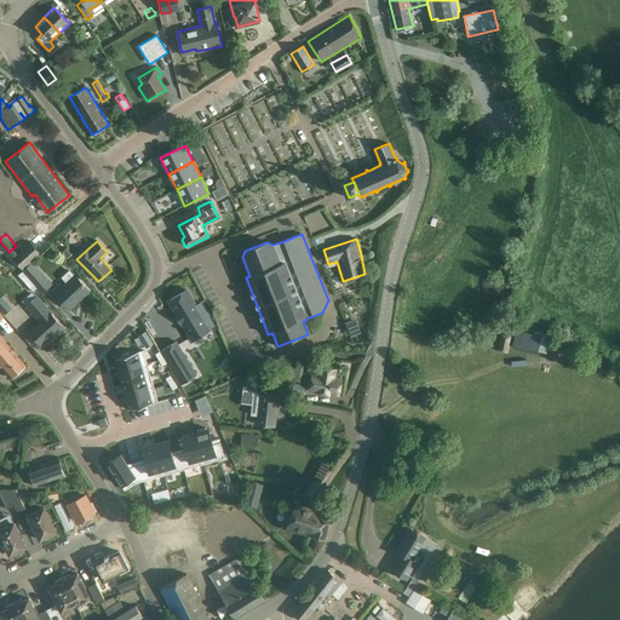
[(12,259),(23,270),(41,254),(30,242),(12,259)]
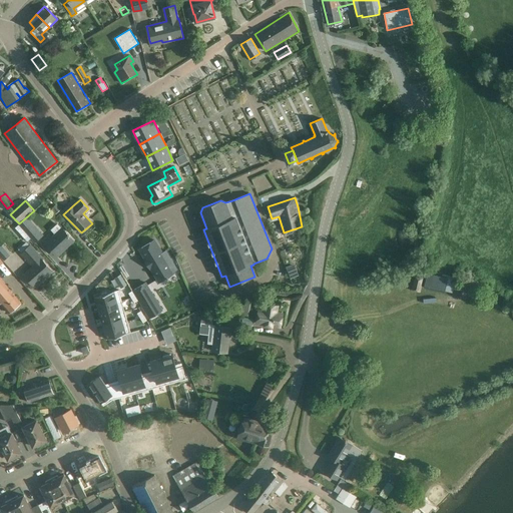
[(51,208),(56,214),(61,209),(56,204),(51,208)]
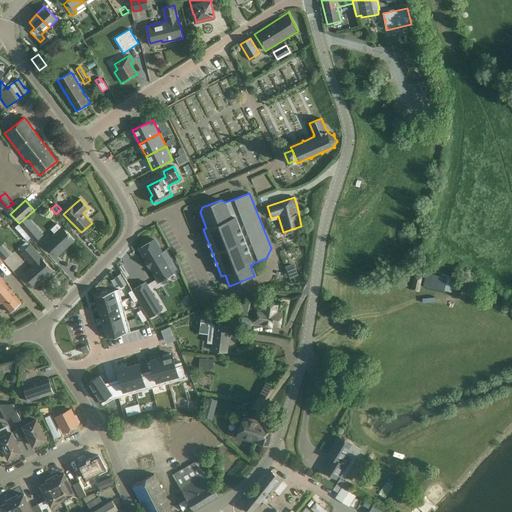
[(42,235),(26,217),(19,223),(34,241),(42,235)]
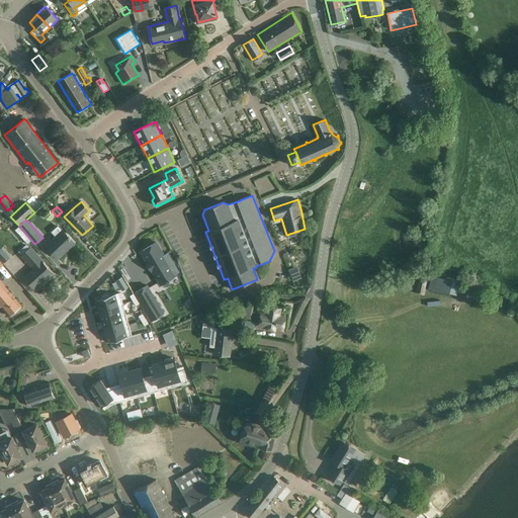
[(51,237),(44,243),(51,251),(58,258),(64,252),(63,251),(73,242),(66,234),(63,231),(62,231),(58,227),(52,233),(56,236),(53,239),(51,237)]
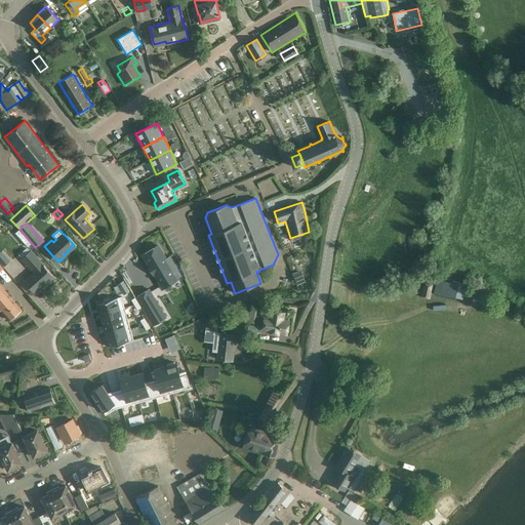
[(159,244),(140,254),(148,266),(147,266),(154,276),(162,289),(179,279),(178,278),(182,276),(170,256),(167,257),(159,244)]
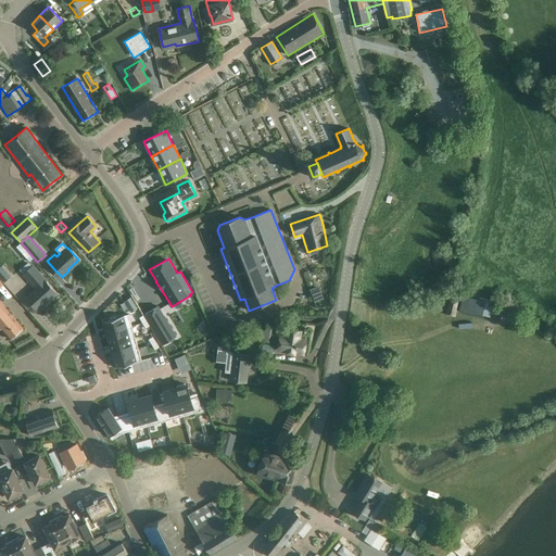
[(47,280),(34,265),(23,275),(36,289),(26,298),(37,311),(55,293),(46,281),(47,280)]
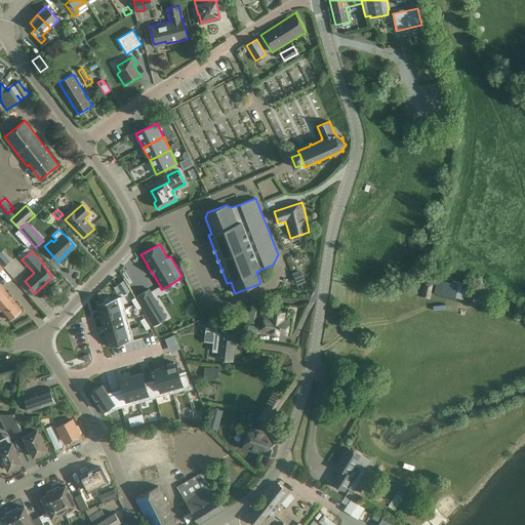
[(301,270),(292,273),(296,284),(297,285),(306,282),(306,281),(301,270)]
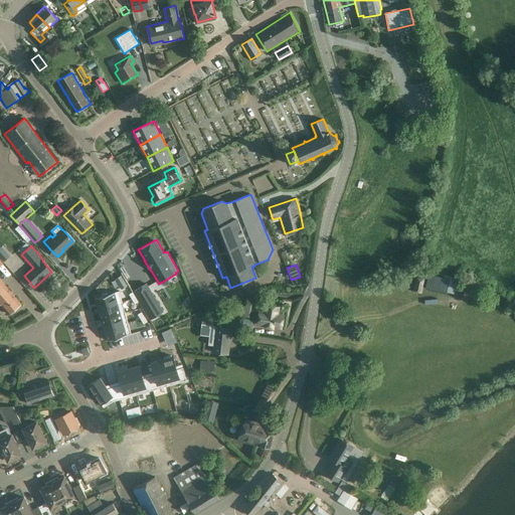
[(428,275),(425,288),(436,290),(447,292),(455,294),(456,288),(458,282),(458,281),(450,279),(450,280),(428,275)]
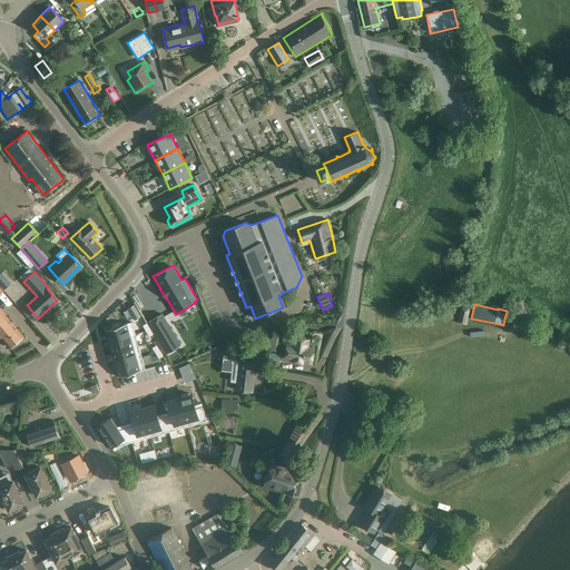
[(467,324),(470,310),(461,307),(458,322),(467,324)]
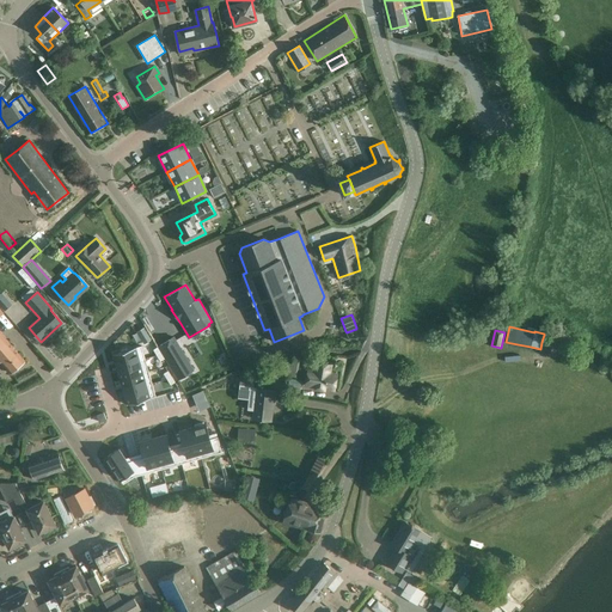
[(0,331),(0,362),(1,361),(11,373),(25,361),(0,331)]
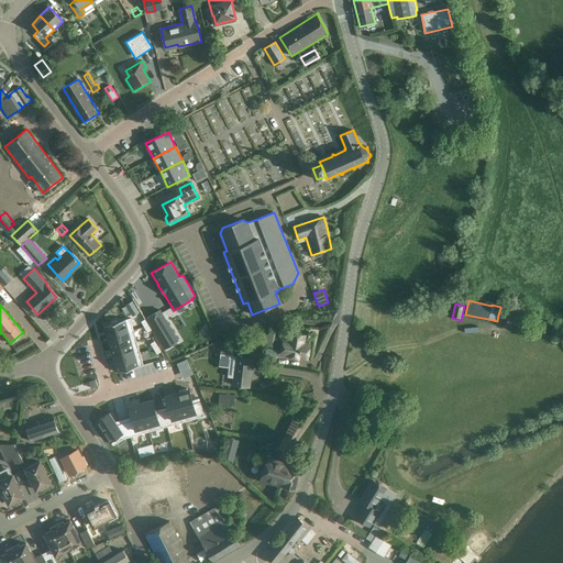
[(159,309),(145,319),(164,350),(179,340),(169,324),(159,309)]
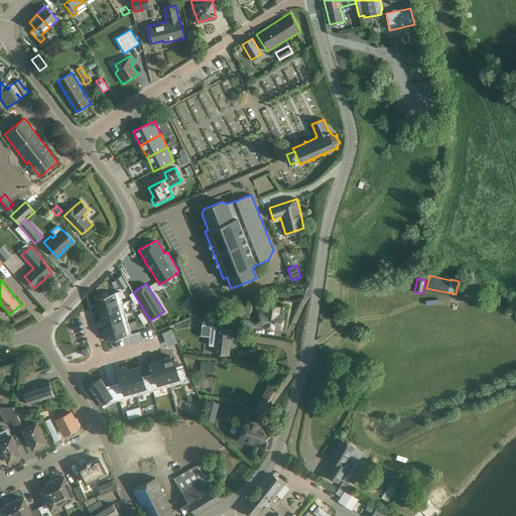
[(116,291),(98,296),(101,306),(119,300),(116,291)]
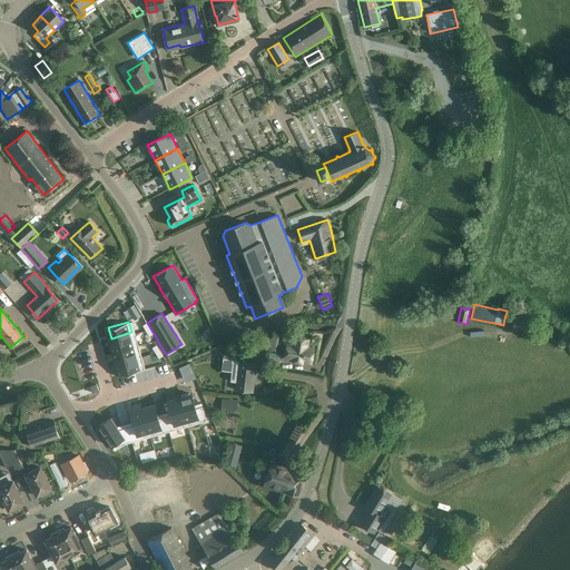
[(133,333),(111,338),(115,350),(135,343),(133,333)]
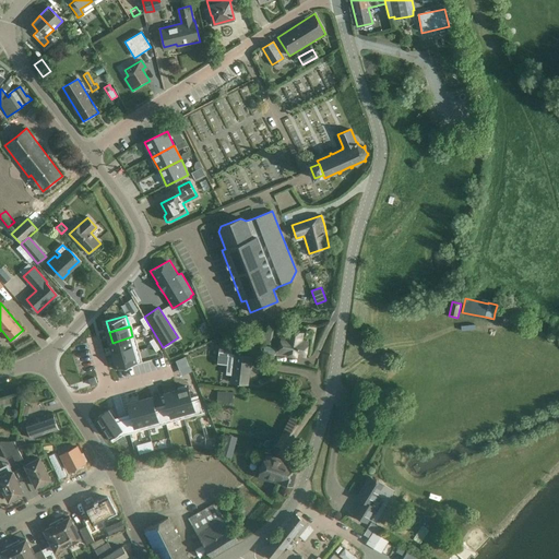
[(264,328),(262,343),(271,345),(274,330),(264,328)]
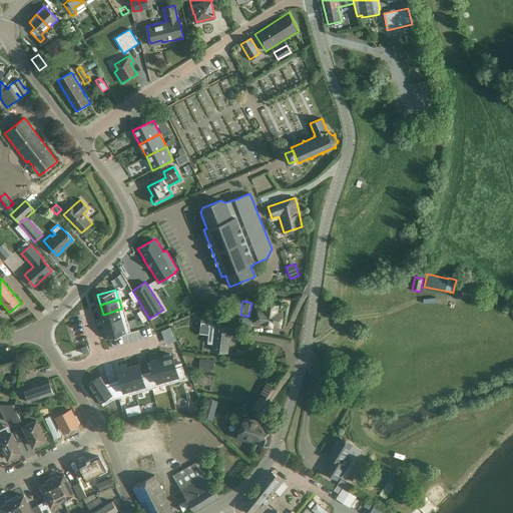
[(272,327),(273,326),(280,327),(283,314),(277,313),(278,306),(266,304),(265,311),(259,310),(257,323),(265,324),(265,326),(272,327)]
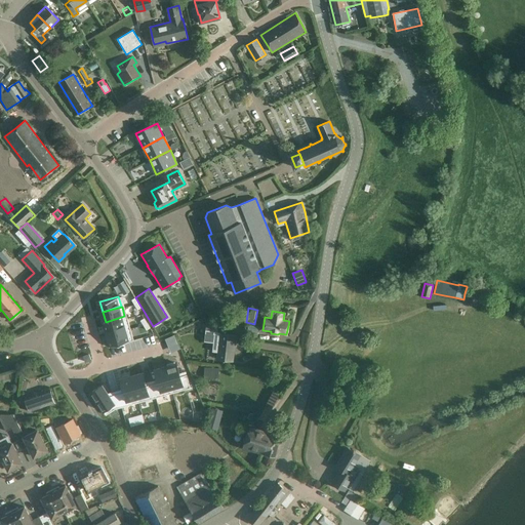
[(124,317),(106,322),(109,332),(127,326),(124,317)]
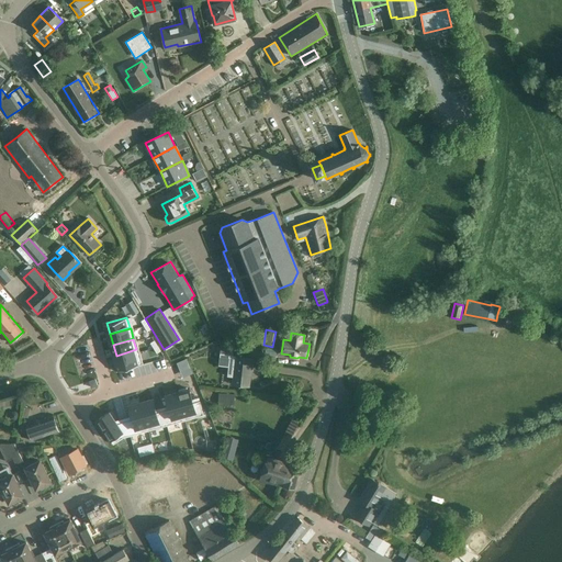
[(220,355),(233,356),(234,348),(221,347),(220,355)]
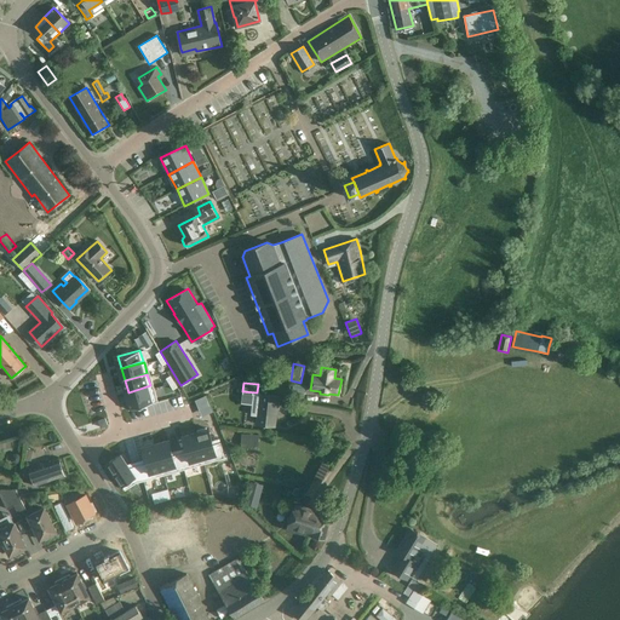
[(151,385),(128,392),(132,405),(154,397),(151,385)]
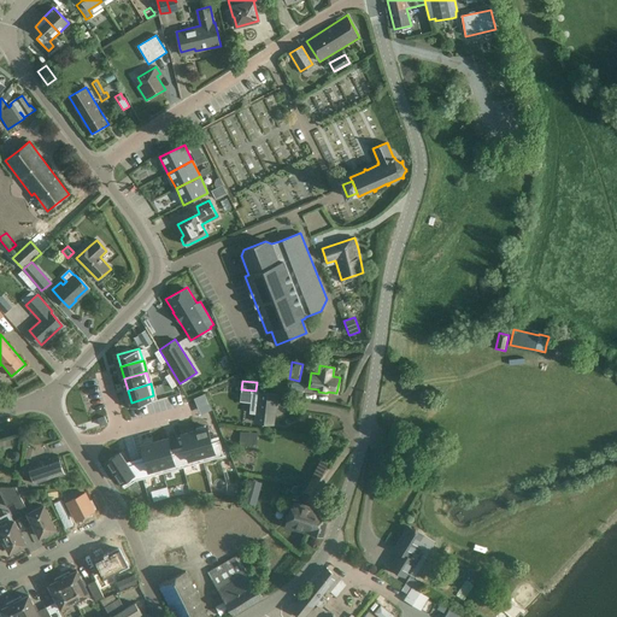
[(258,392),(254,422),(274,424),(277,394),(258,392)]
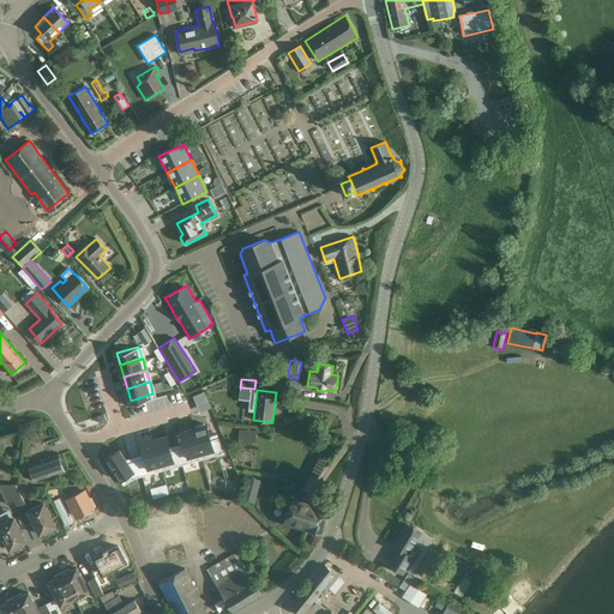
[(202,414),(186,419),(194,443),(209,438),(202,414)]
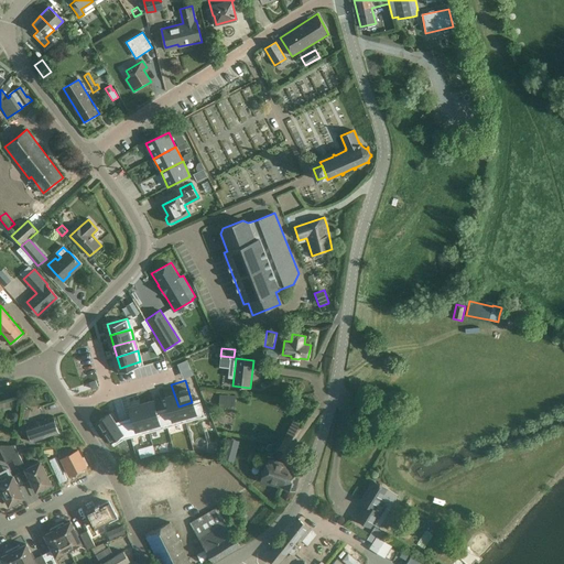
[(171,384),(158,389),(165,412),(179,407),(171,384)]
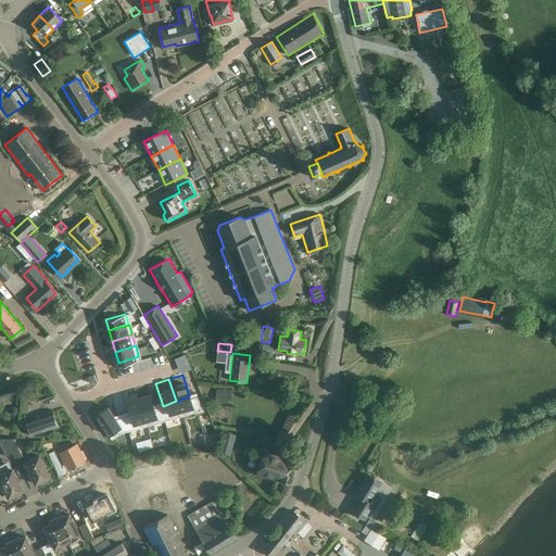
[(149,384),(135,390),(142,412),(156,407),(149,384)]
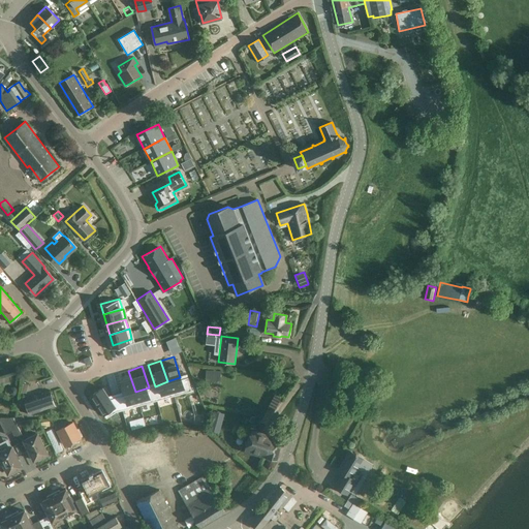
[(128,371),(115,375),(122,396),(135,392),(128,371)]
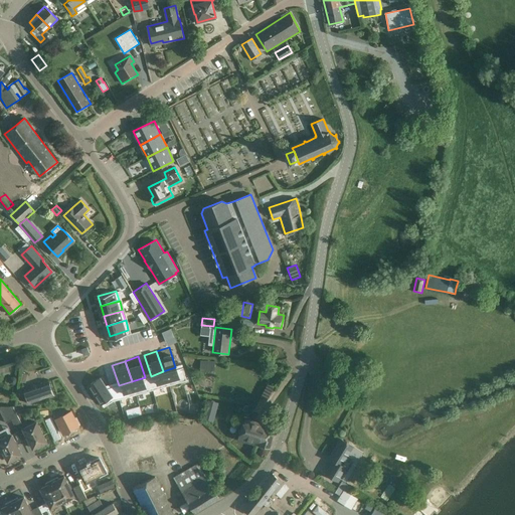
[(96,370),(84,378),(97,395),(108,388),(96,370)]
